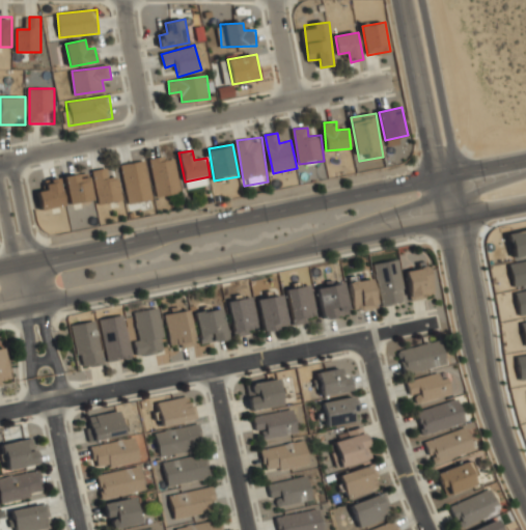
[(184,193),(176,154),(150,159),(158,197),(184,193)]
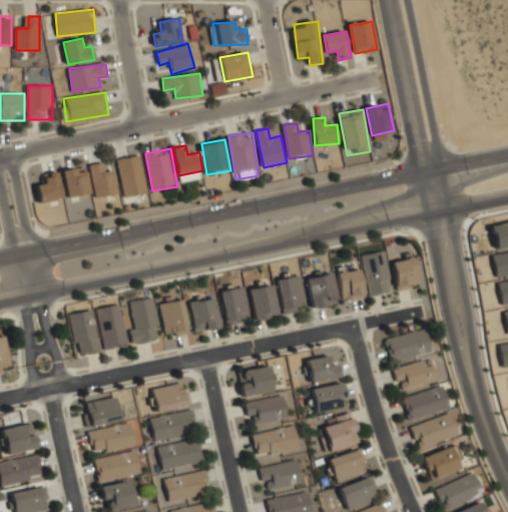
[(149,193),(141,154),(117,159),(125,198),(149,193)]
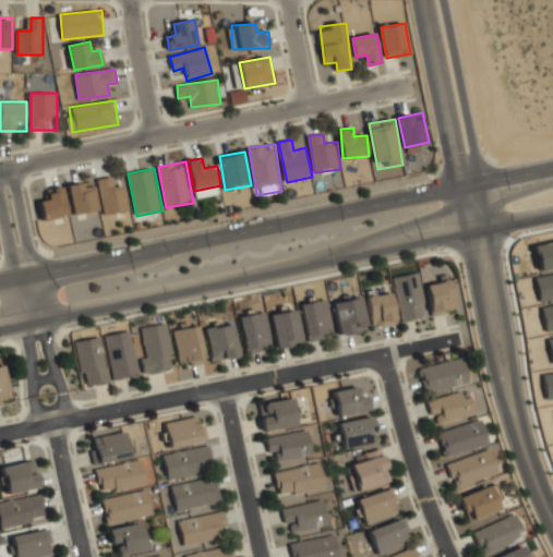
[(101,179),(104,214),(129,212),(128,186),(112,186),(112,178),(101,179)]
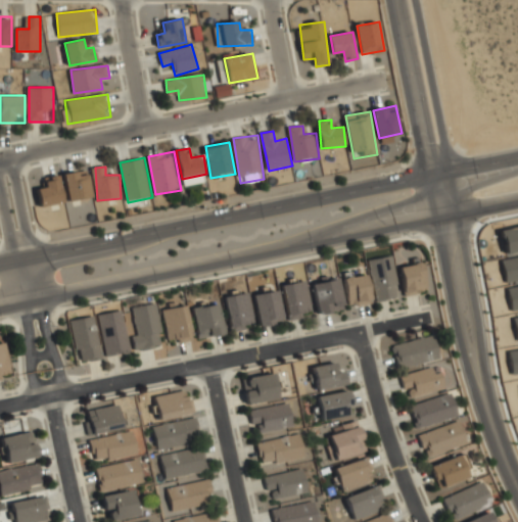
[(64,174),(69,201),(93,197),(88,170),(64,174)]
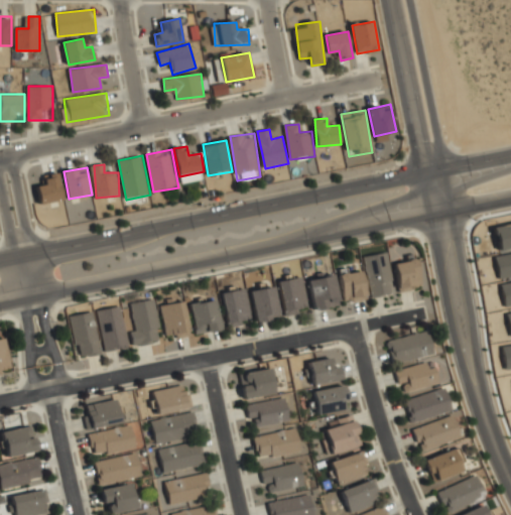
[(46,175),(48,184),(38,186),(41,205),(66,200),(60,172),(46,175)]
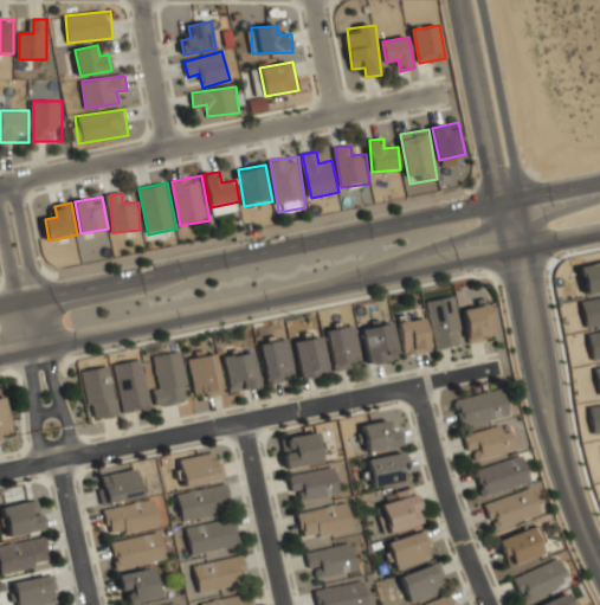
[(428,302),(439,351),(466,345),(456,296),(428,302)]
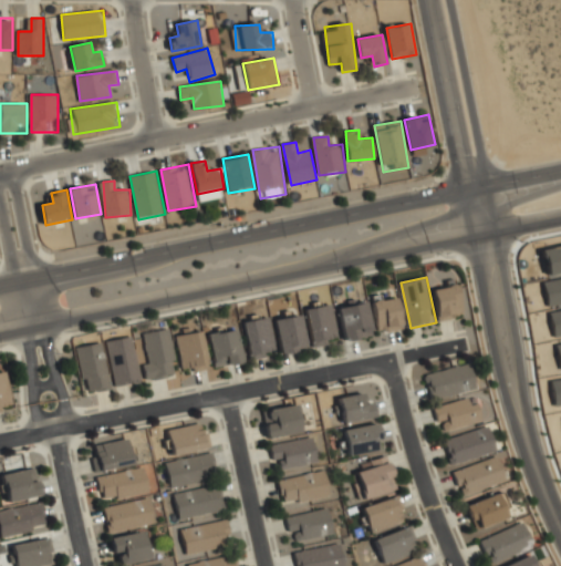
[(434,288),(442,320),(465,315),(458,281),(434,288)]
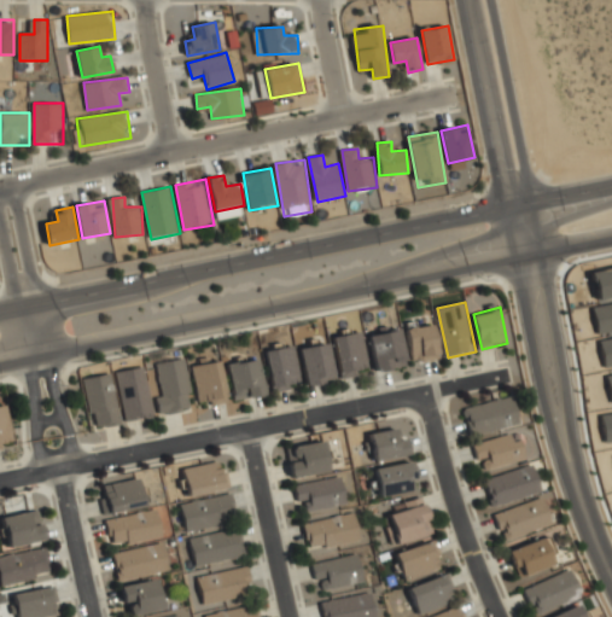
[(442,356),(432,321),(407,330),(418,364),(442,356)]
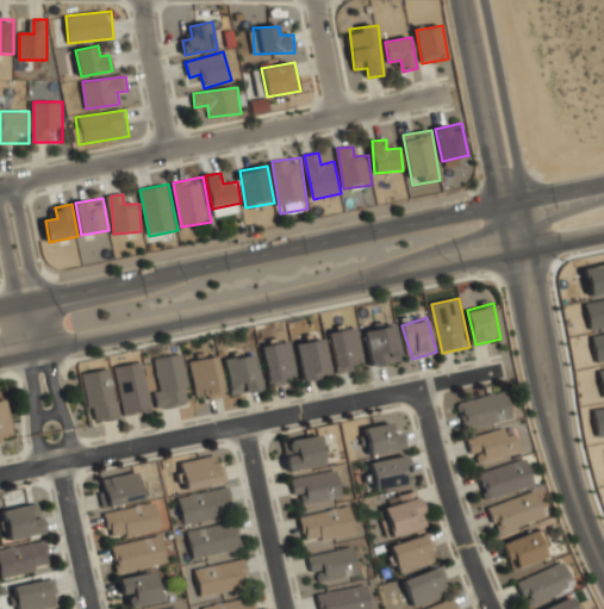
[(373,366),(403,360),(397,324),(366,330),(373,366)]
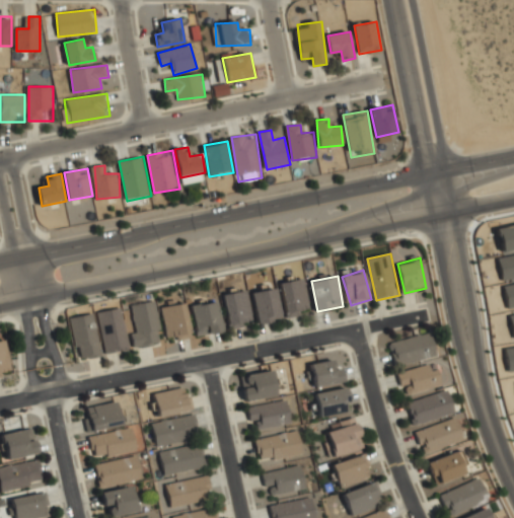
[(282,282),(288,318),(311,313),(304,278),(282,282)]
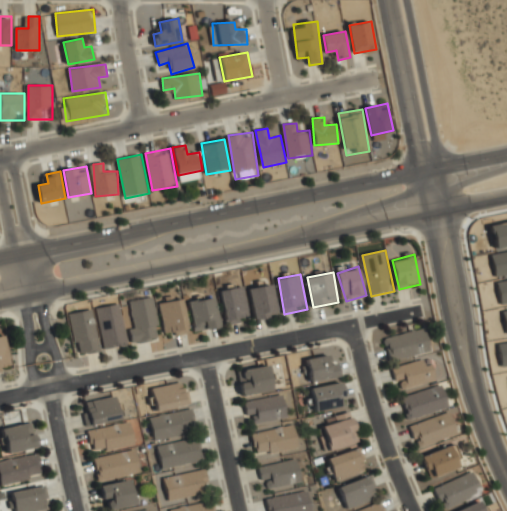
[(280,314),(273,284),(249,289),(256,320),(280,314)]
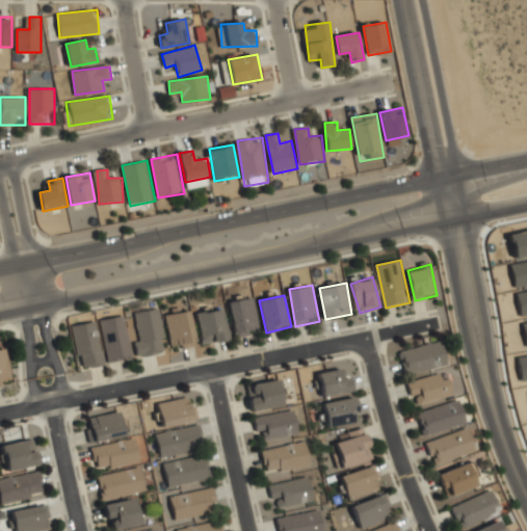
[(262,333),(255,296),(230,301),(237,338),(262,333)]
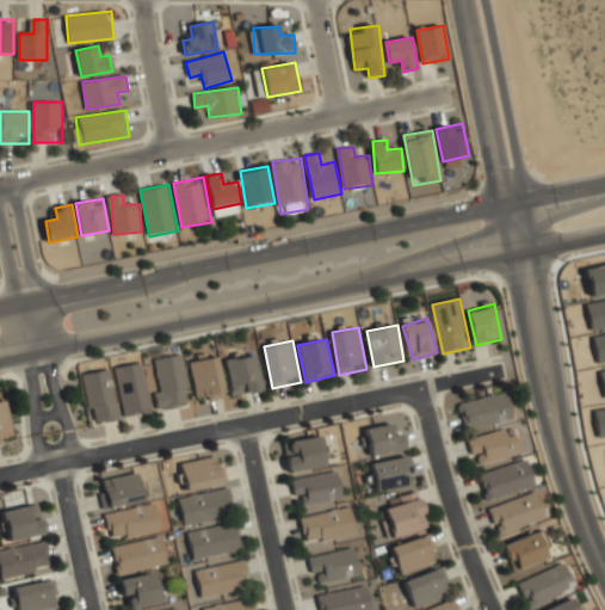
[(264,390),(257,353),(226,359),(233,396),(264,390)]
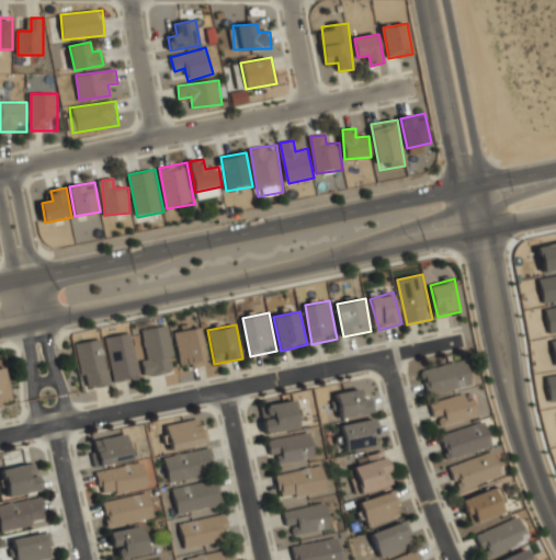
[(177,373),(171,326),(146,329),(149,357),(144,357),(146,376),(177,373)]
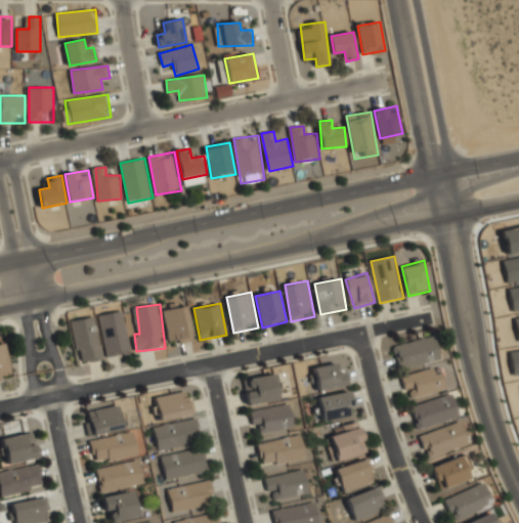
[(170,345),(196,341),(189,305),(164,309),(170,345)]
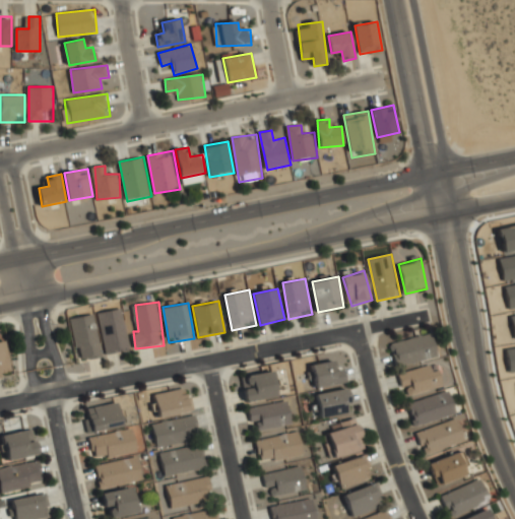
[(100,313),(107,354),(131,350),(124,309),(100,313)]
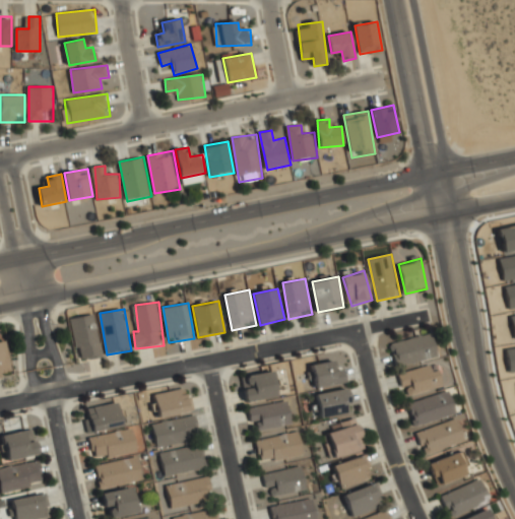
[(104,357),(95,314),(71,319),(80,362),(104,357)]
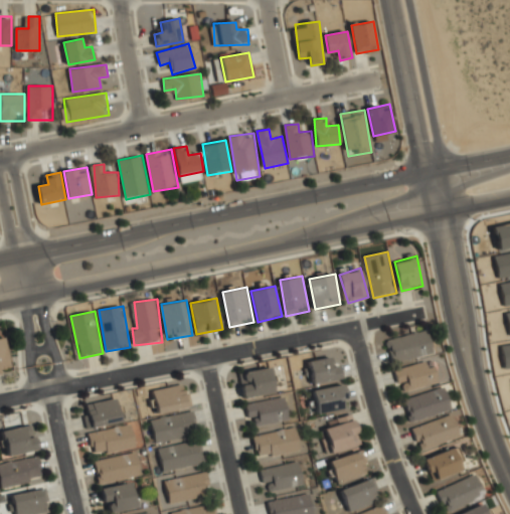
[(393,363),(435,353),(428,330),(387,341),(393,363)]
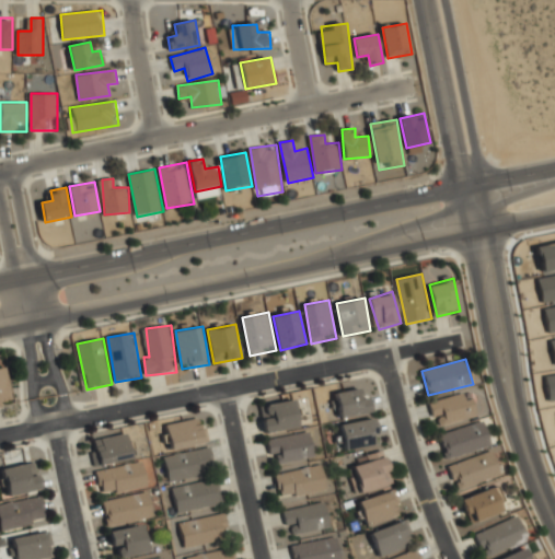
[(10,367),(0,368),(0,407),(15,405),(10,367)]
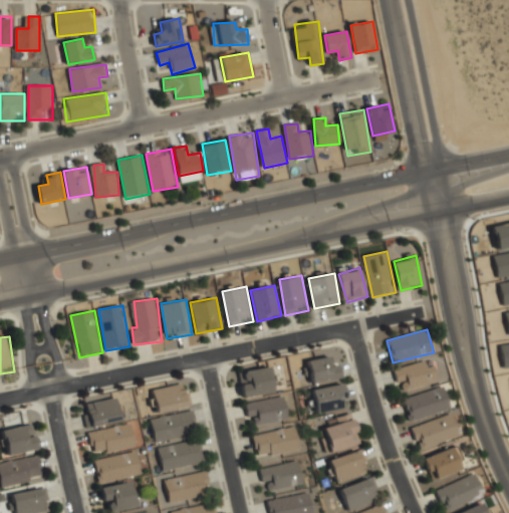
[(337,355),(308,361),(313,383),(341,378),(337,355)]
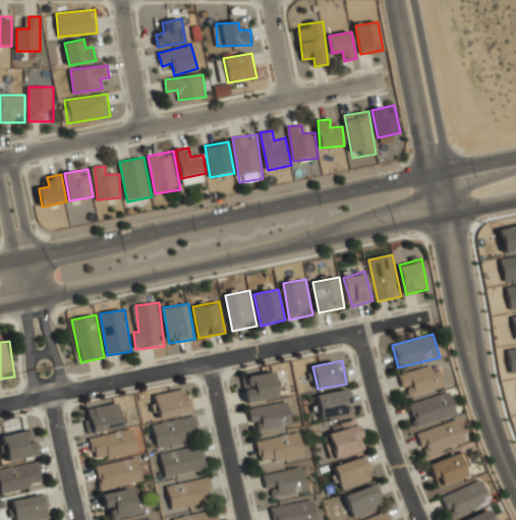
[(444,387),(439,364),(401,374),(407,397),(444,387)]
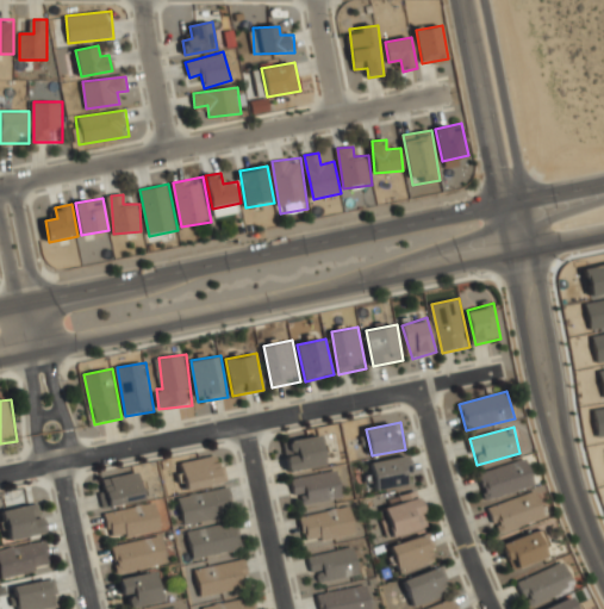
[(285,441),(288,470),(325,466),(323,437),(285,441)]
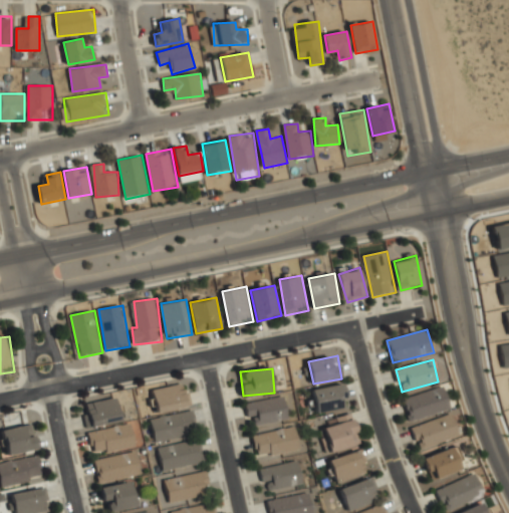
[(157,414),(194,406),(189,382),(152,391),(157,414)]
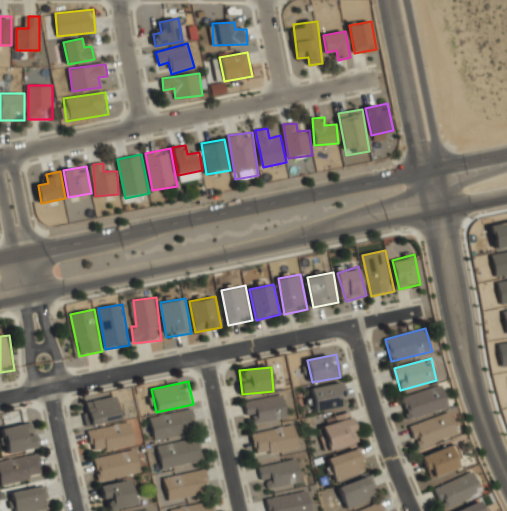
[(316,411),(347,405),(343,382),(312,388),(316,411)]
